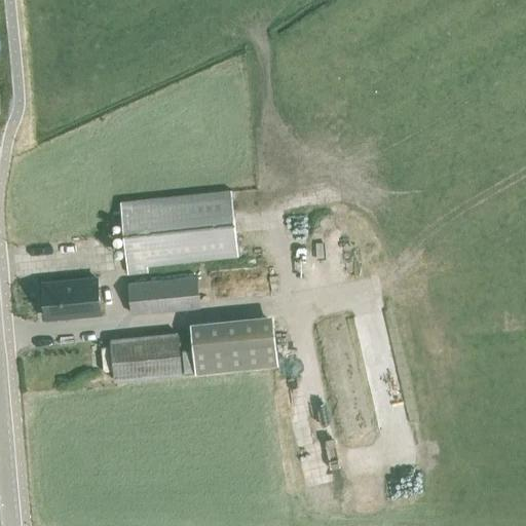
[(231,190),(120,201),(127,273),(148,271),(147,265),(238,256),(231,190)]
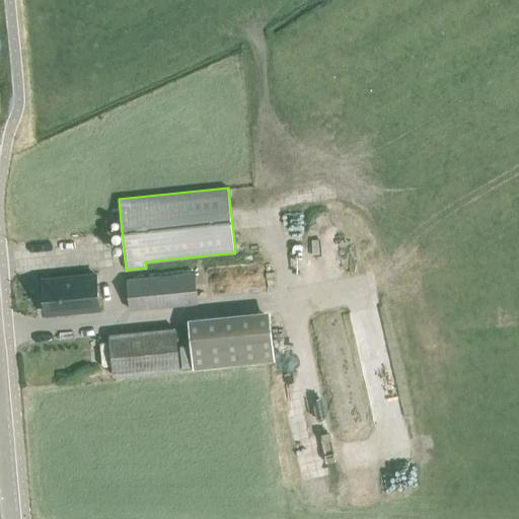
[(129,309),(197,302),(194,271),(126,278),(129,309)]
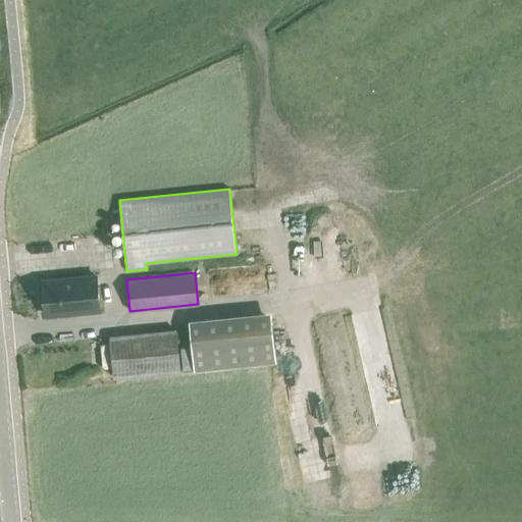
[(96,276),(42,281),(46,315),(100,310),(96,276)]
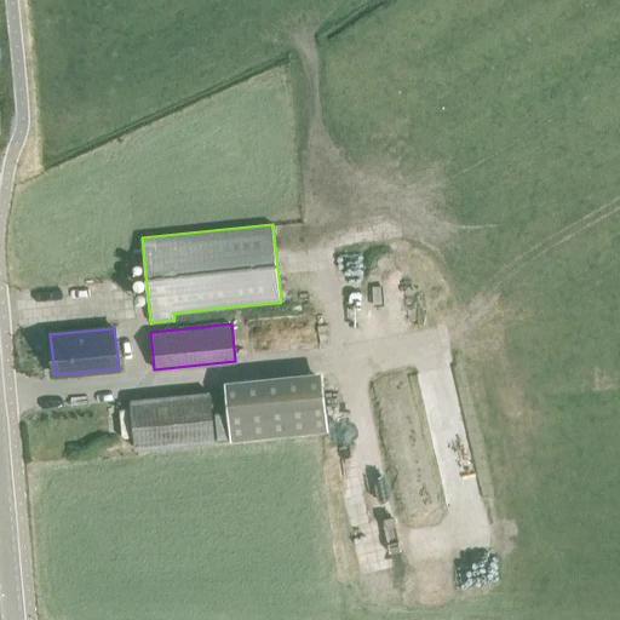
[(323,380),(225,390),(230,440),(328,430),(323,380)]
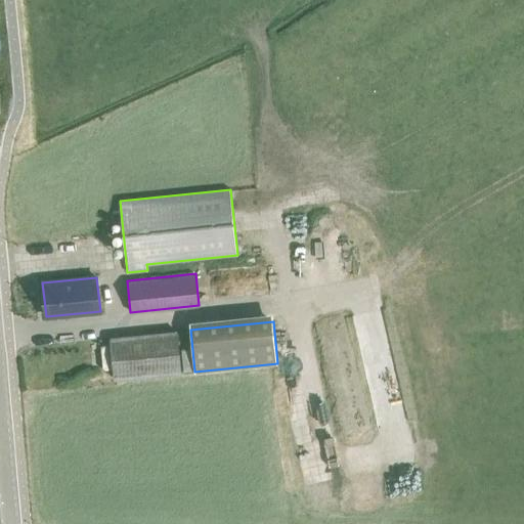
[(177,330),(153,332),(110,336),(114,380),(180,374),(177,330)]
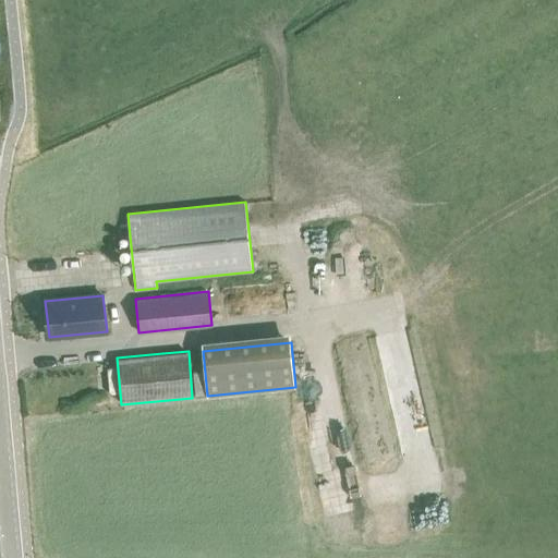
All buildings are outlined.
